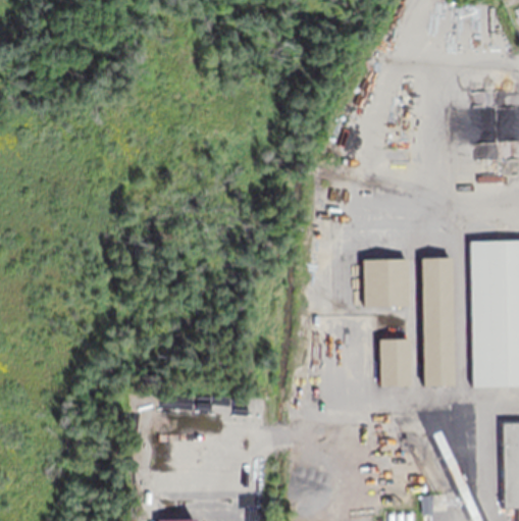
[(518,385),(473,386),(470,241),(518,240),(518,385)]
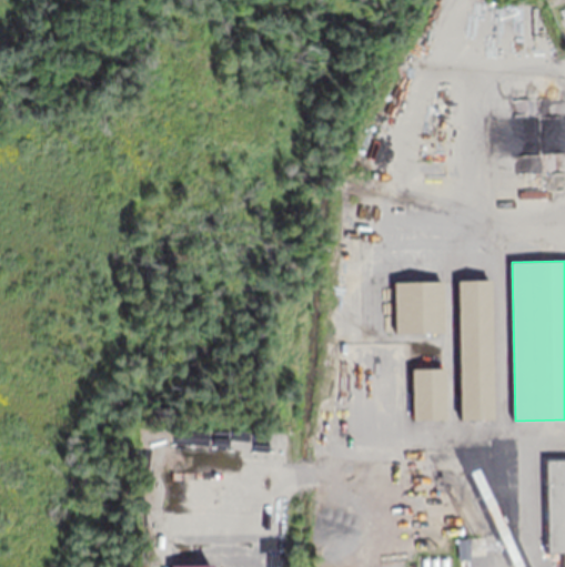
[(495,408),(495,418),(467,419),(462,419),(458,281),(493,280),(495,408)]
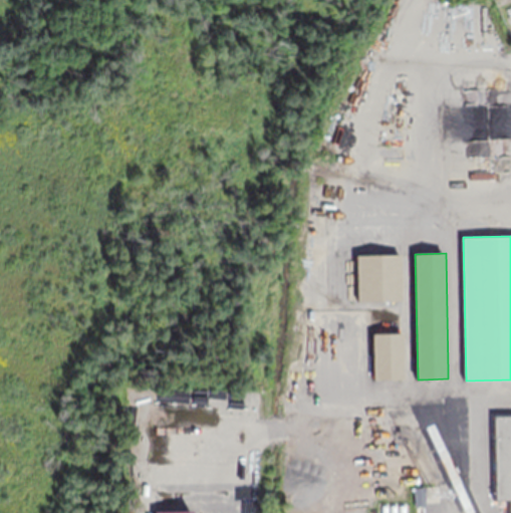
[(358,301),(357,255),(403,254),(404,300),(358,301)]
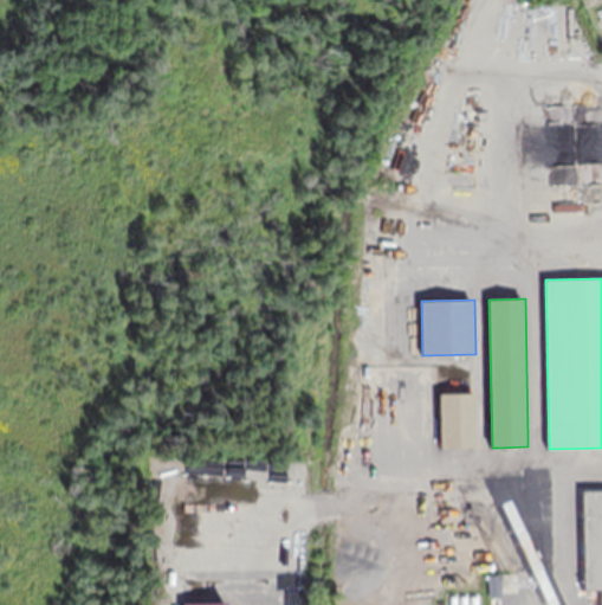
[(441,448),(440,394),(476,393),(477,448),(441,448)]
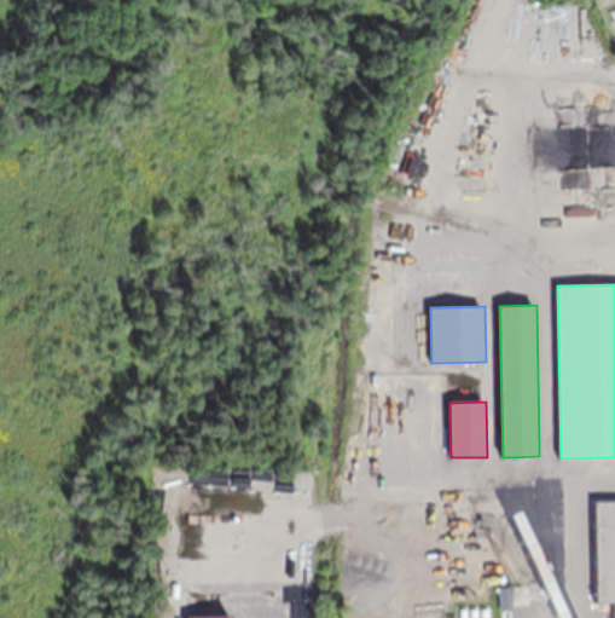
[(215,483),(230,483),(230,472),(215,472),(215,483)]
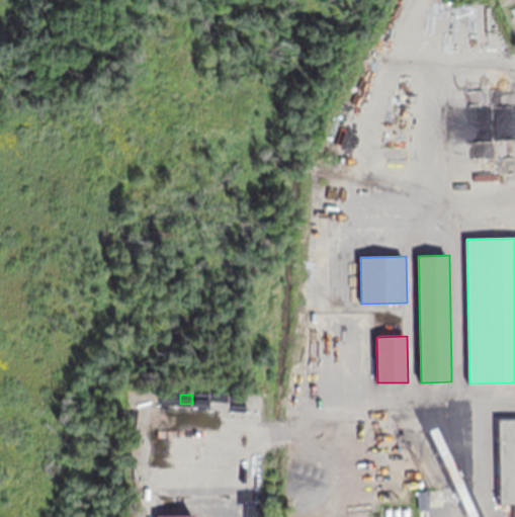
[(514,504),(500,504),(499,419),(514,418),(514,504)]
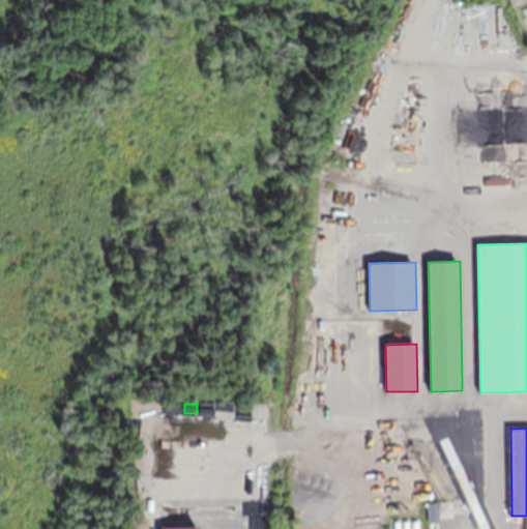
[(434,502),(440,502),(441,512),(432,513),(430,513),(429,503),(434,502)]
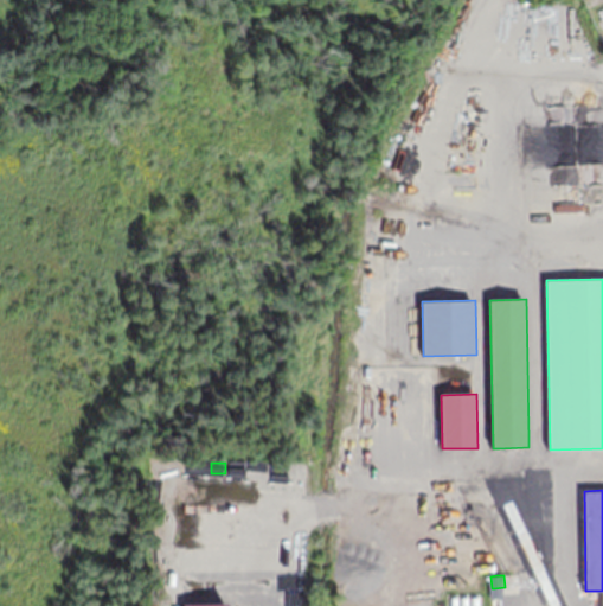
[(217,598),(217,587),(228,587),(229,598),(217,598)]
